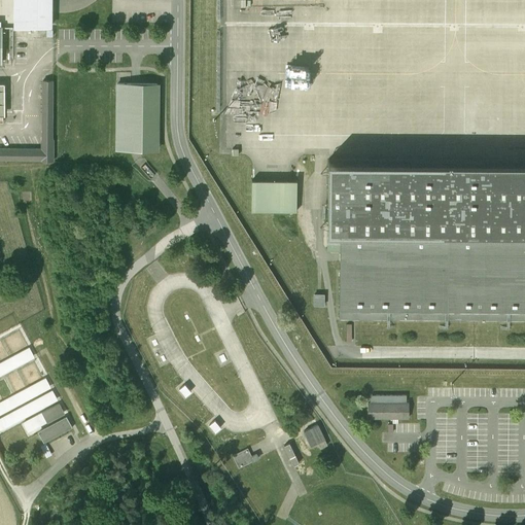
[(10,0),(11,30),(49,30),(49,0),(10,0)]
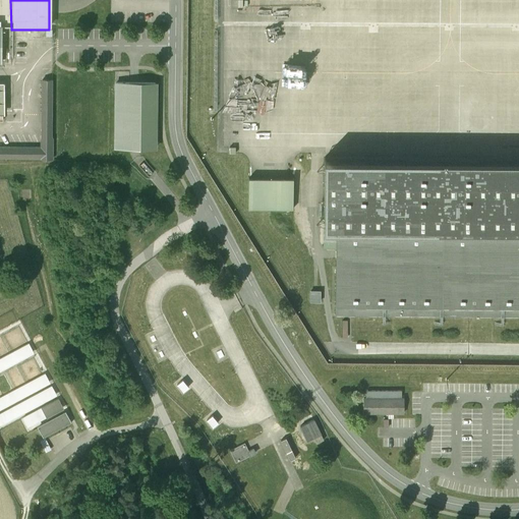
[(0,160),(53,161),(53,82),(41,82),(41,148),(0,147),(0,67),(2,67),(2,29),(0,29),(0,160)]
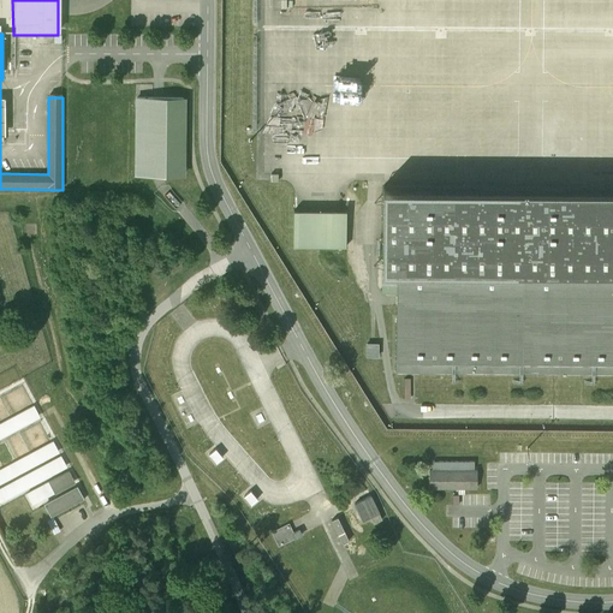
[(158,97),(135,97),(135,178),(186,178),(188,97),(158,97)]
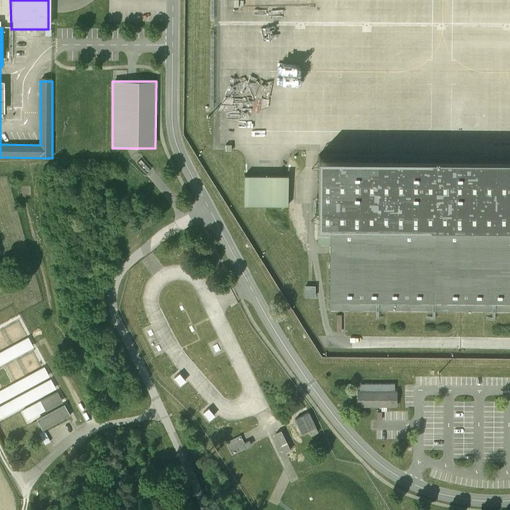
[(509,161),(318,161),(318,224),(509,224),(509,161)]
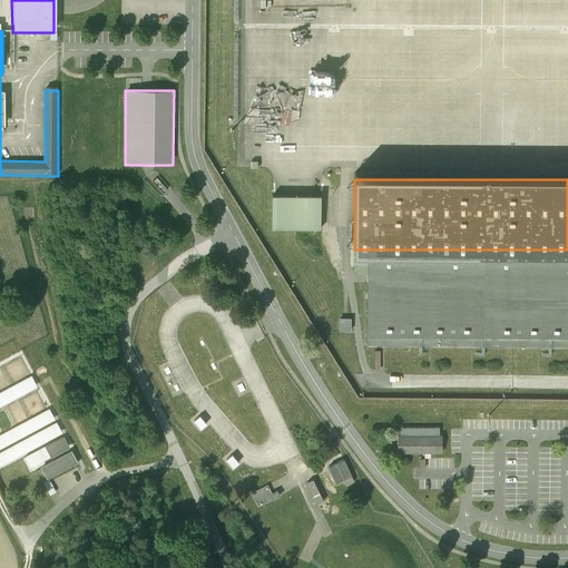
[(319,197),(270,196),(270,231),(319,231),(319,203),(319,197)]
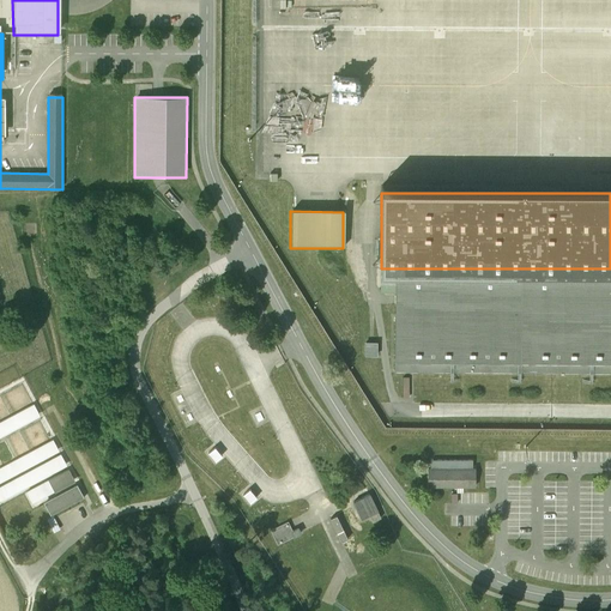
[(610,273),(395,276),(397,373),(610,370),(610,273)]
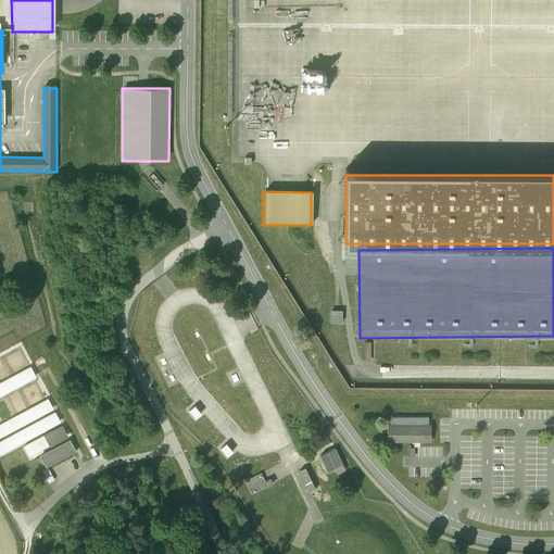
[(332,312),(328,312),(328,325),(332,325),(339,325),(340,312),(332,312)]
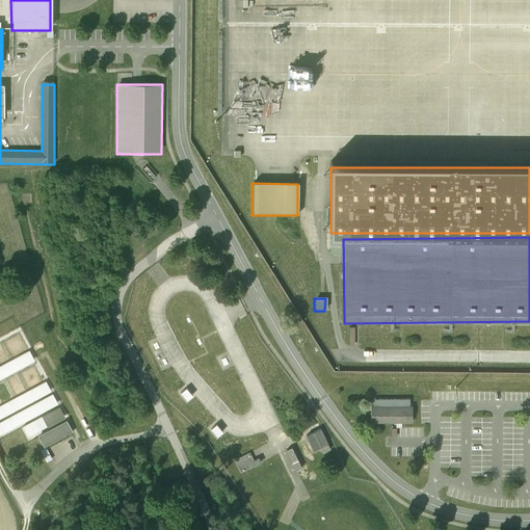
[(31,354),(0,370),(0,382),(36,365),(31,354)]
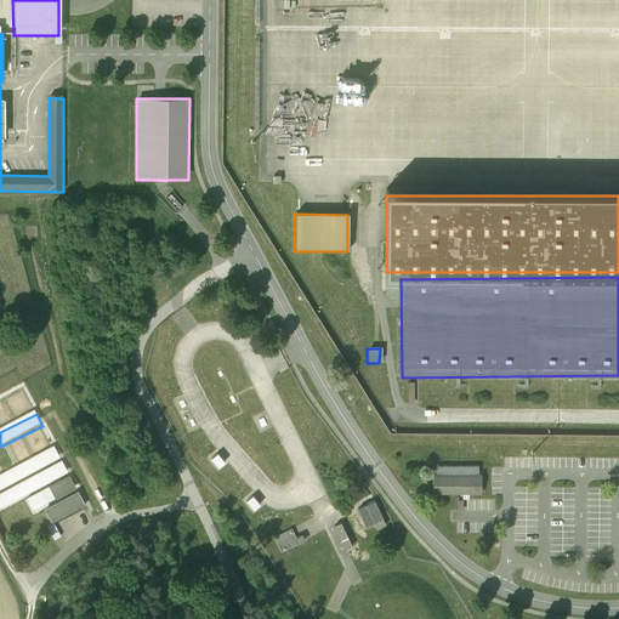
[(50,449),(0,475),(0,510),(64,476),(50,449)]
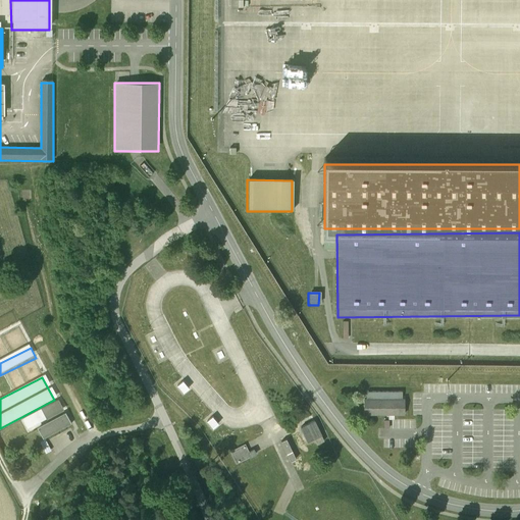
[(364,401),(362,401),(362,402),(362,416),(402,416),(402,401),(400,401),(364,401)]
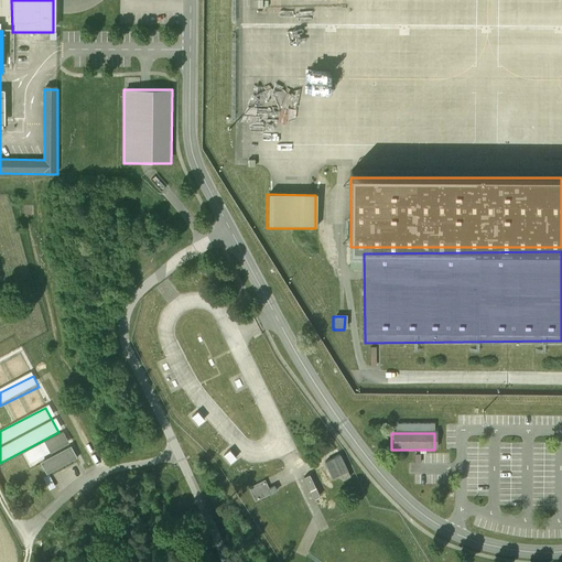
[(62,435),(23,455),(29,465),(67,445),(62,435)]
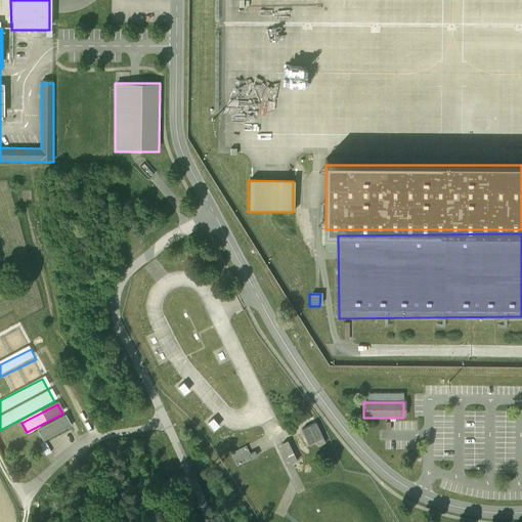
[(66,418),(39,433),(46,445),(73,430),(66,418)]
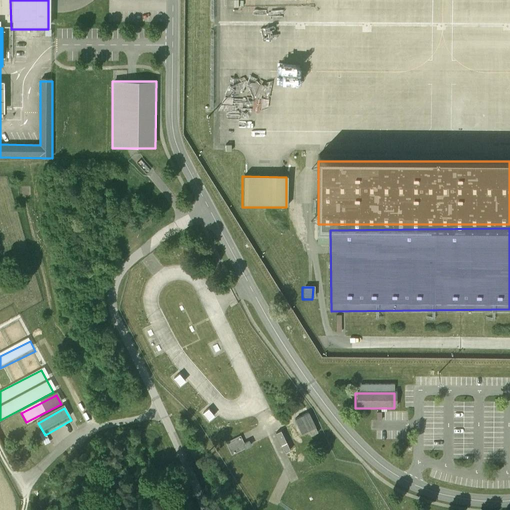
[(203,413),(209,420),(213,416),(207,409),(203,413)]
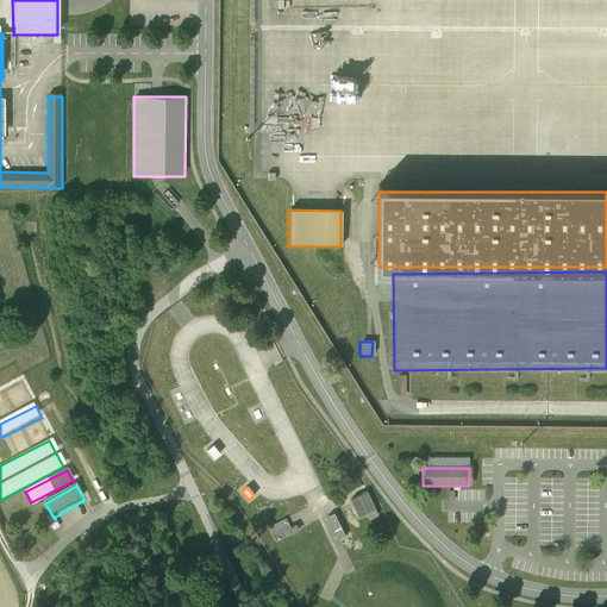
[(364,495),(348,502),(356,519),(373,512),(364,495)]
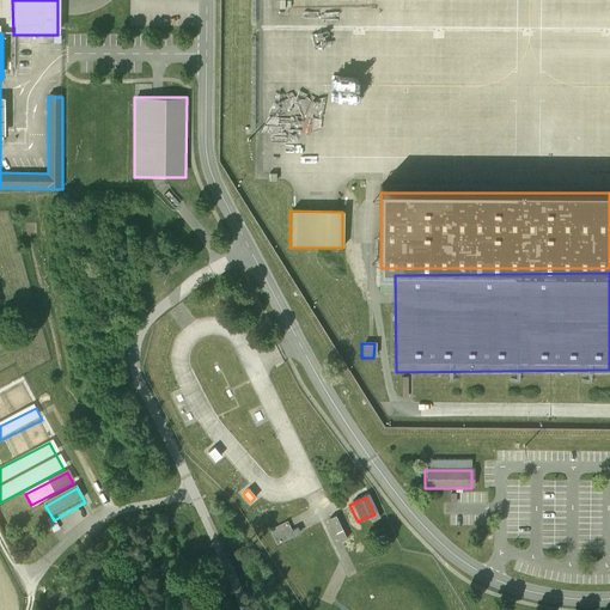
[(339,514),(331,517),(339,541),(347,538),(339,514)]
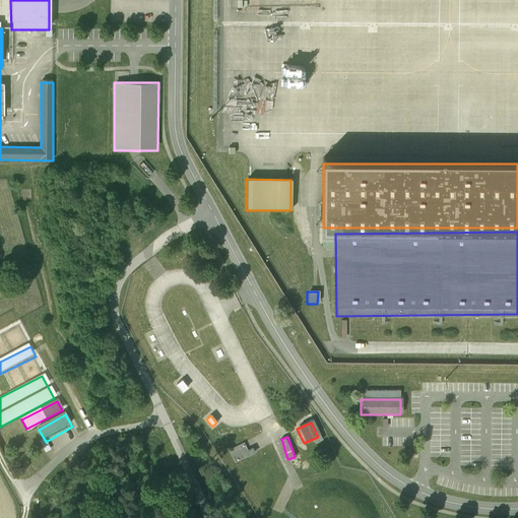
[(242,445),(228,451),(233,461),(246,455),(242,445)]
